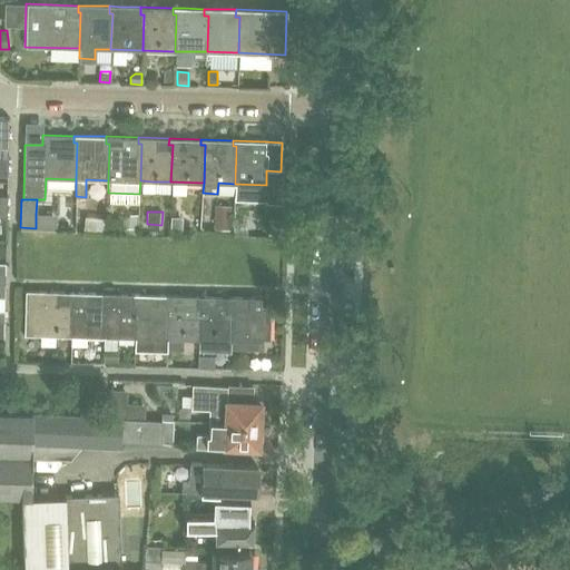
[(125,227),(138,228),(138,216),(123,215),(123,227),(125,227)]
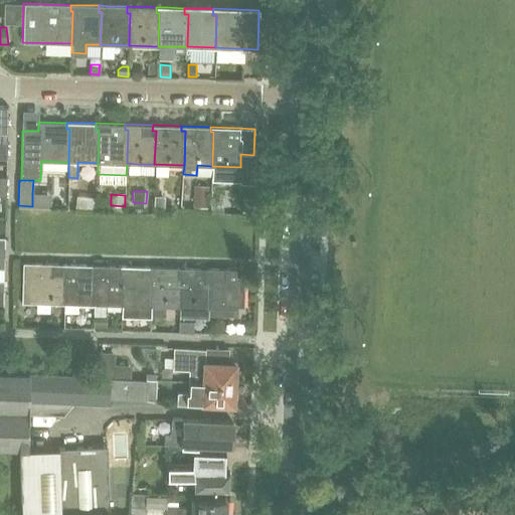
[(208,195),(193,194),(192,206),(207,207),(208,195)]
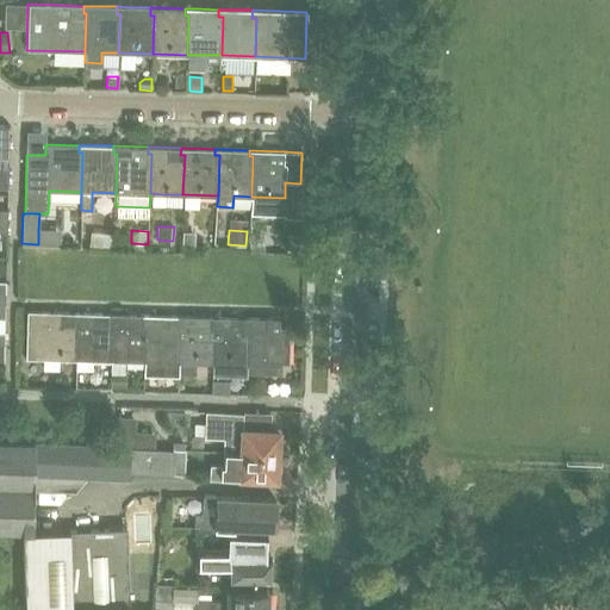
[(182,232),(182,247),(194,247),(194,232),(182,232)]
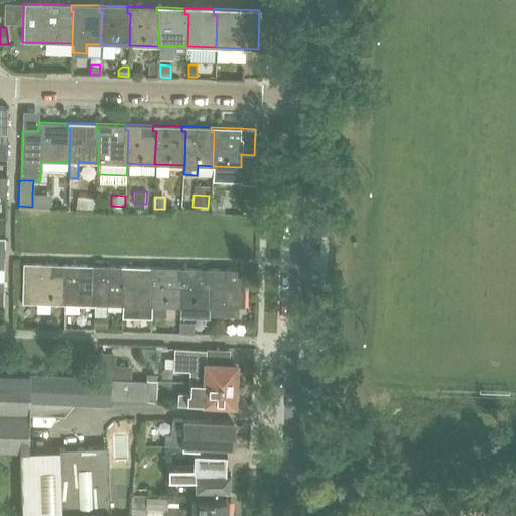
[(244,199),(243,212),(255,213),(256,199),(244,199)]
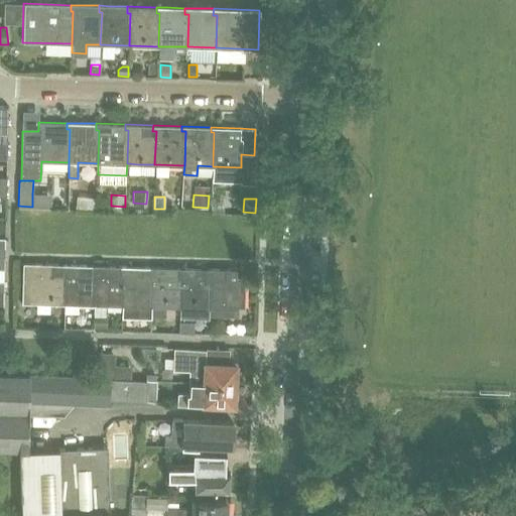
[(62,271),(63,264),(22,263),(21,303),(36,303),(36,312),(48,312),(49,303),(65,304),(66,271),(62,271)]
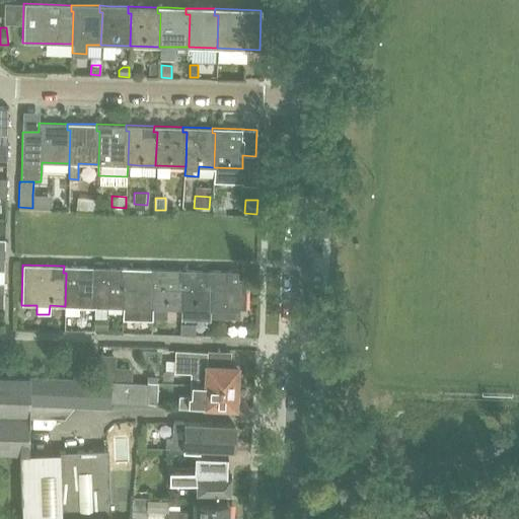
[(79,306),(94,307),(94,274),(92,273),(92,267),(64,266),(63,273),(66,273),(65,306),(65,315),(79,315),(79,306)]
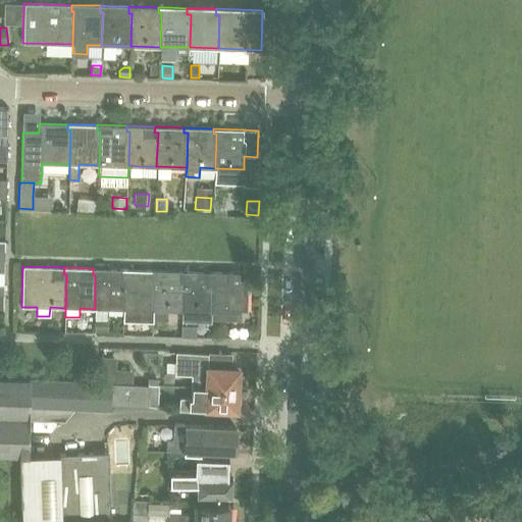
[(95,309),(123,309),(124,275),(122,275),(122,269),(93,268),(93,274),(95,275),(95,309)]
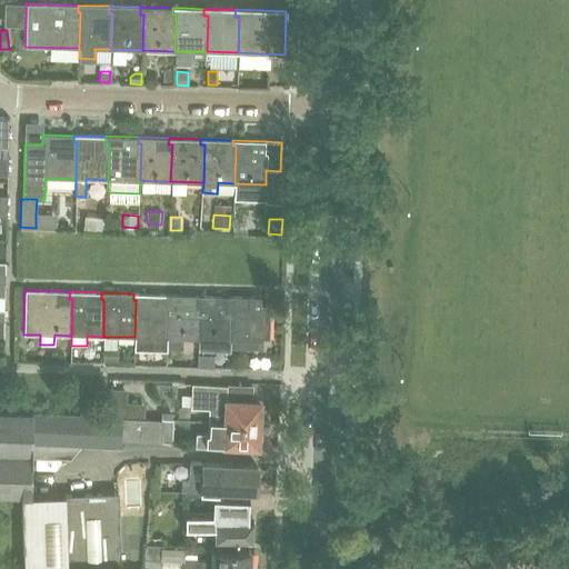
[(165,301),(165,295),(133,293),(133,300),(136,300),(135,337),(138,337),(137,347),(149,348),(150,338),(167,338),(168,301),(165,301)]
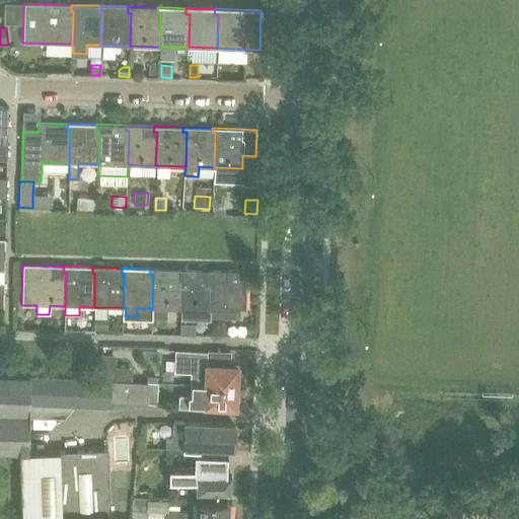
[(166,308),(180,309),(181,275),(178,275),(179,269),(150,269),(150,275),(153,275),(152,308),(152,317),(166,317),(166,308)]
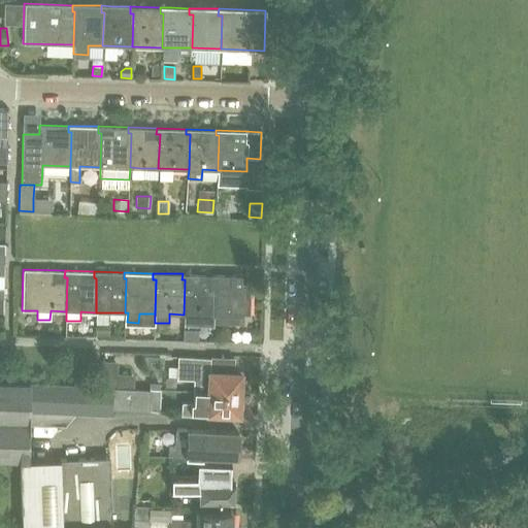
[(184,315),(211,315),(213,281),(210,281),(210,274),(183,273),(182,279),(185,279),(184,315)]
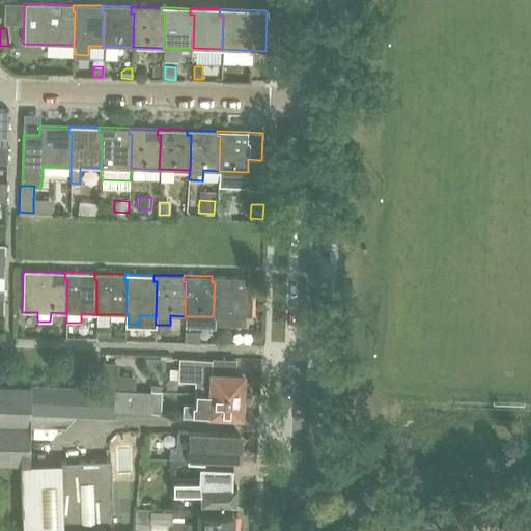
[(250,284),(243,283),(243,277),(212,276),(212,282),(215,282),(213,316),(213,325),(243,325),(243,314),(249,314),(250,284)]
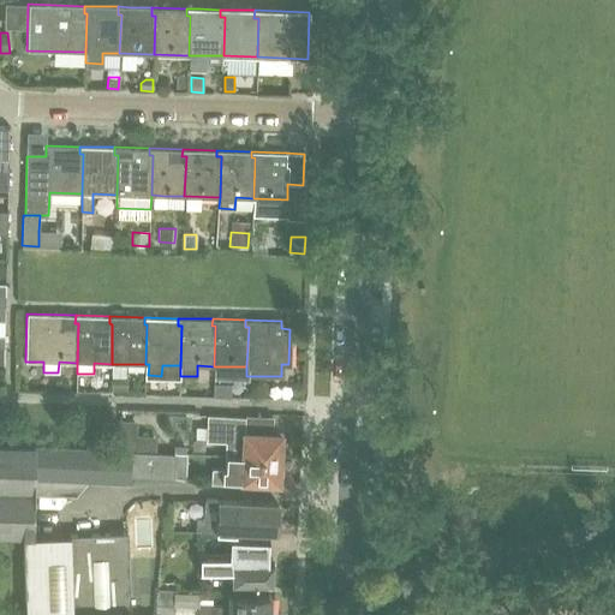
[(112,376),(112,392),(127,392),(127,376),(112,376)]
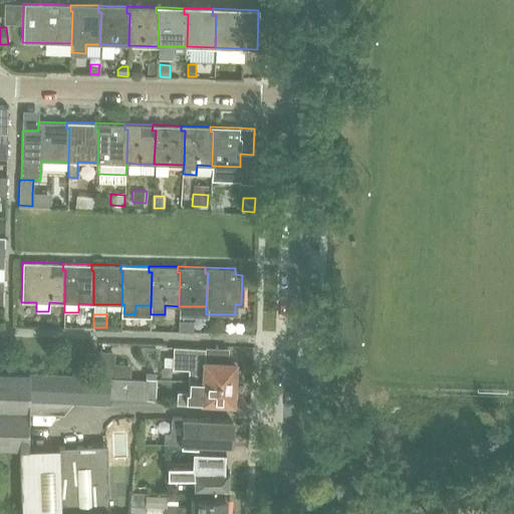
[(244,319),(244,331),(253,331),(254,319),(244,319)]
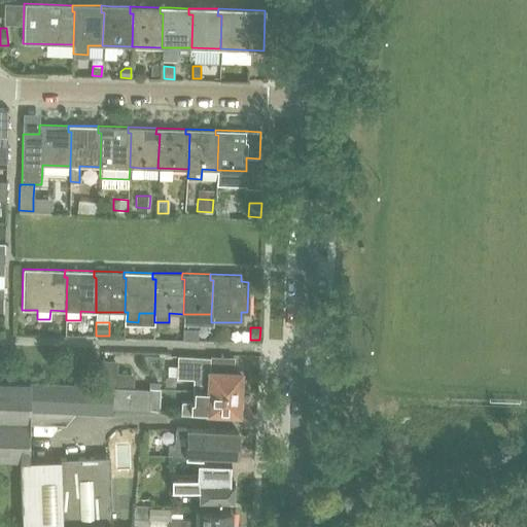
[(182,328),(182,341),(197,341),(197,329),(182,328)]
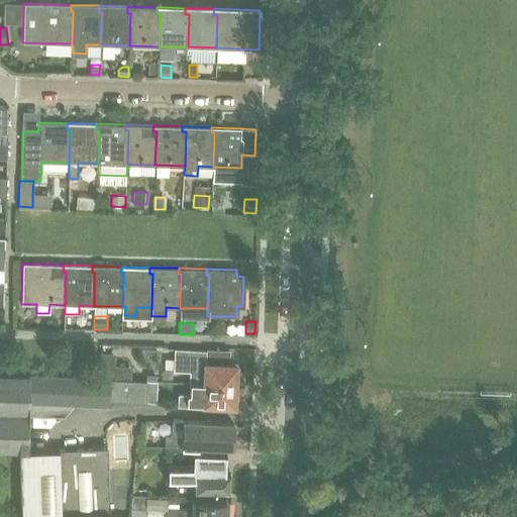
[(204,384),(234,385),(236,365),(205,363),(206,350),(174,348),(173,372),(204,374),(204,384)]
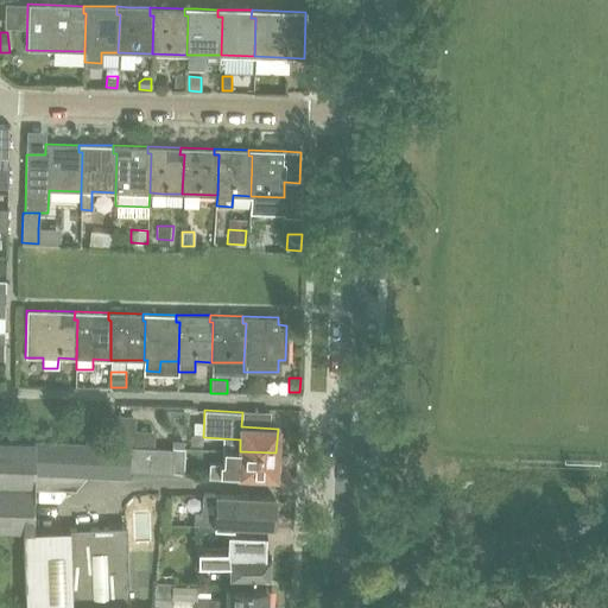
[(120,417),(119,445),(135,445),(135,432),(137,418),(120,417)]
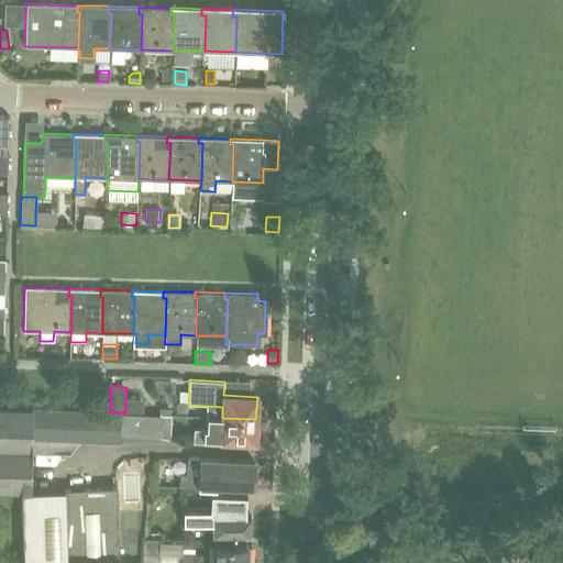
[(0,494),(21,495),(23,562),(117,562),(114,487),(61,489),(33,490),(34,451),(63,452),(73,439),(118,441),(119,434),(158,437),(159,415),(99,411),(33,409),(0,408),(0,494)]
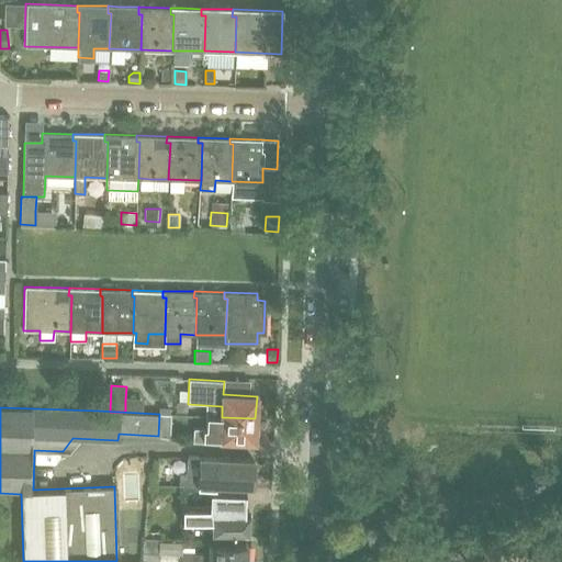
[(221,439),(245,441),(254,441),(255,418),(222,417),(214,416),(213,429),(194,428),(193,441),(220,442),(221,439)]
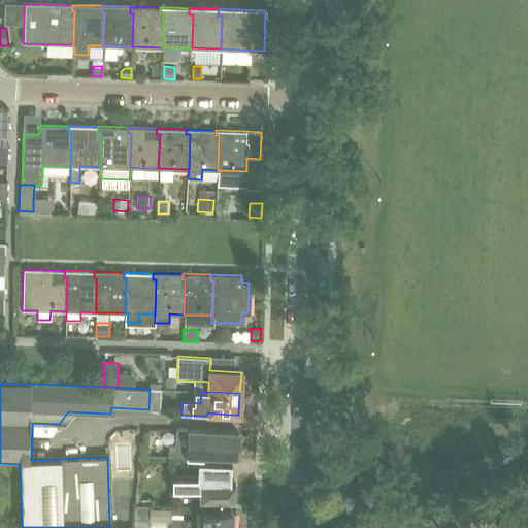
[(168,457),(201,458),(202,458),(202,454),(221,455),(237,456),(237,454),(236,454),(237,433),(238,433),(238,432),(227,431),(174,429),(174,442),(172,444),(168,444),(168,457)]
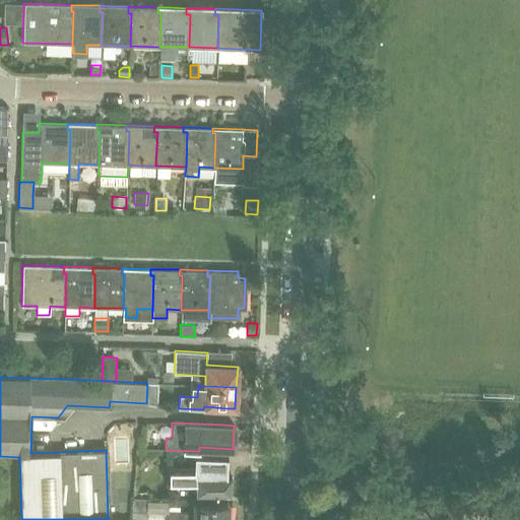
[(226,453),(199,451),(198,451),(197,468),(164,466),(163,481),(196,483),(195,494),(220,496),(229,496),(229,492),(231,491),(232,483),(230,481),(230,479),(230,472),(225,472),(226,453)]
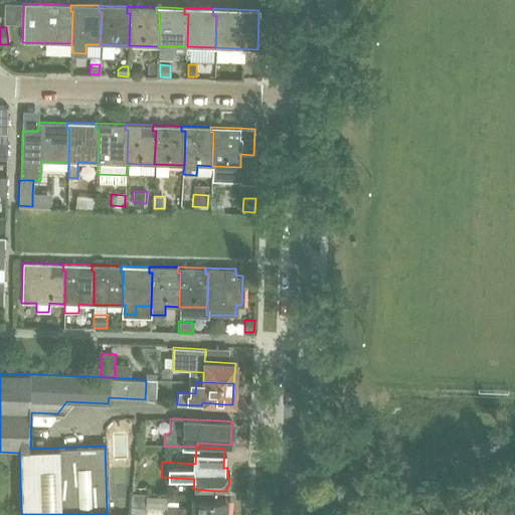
[(227,514),(227,512),(227,501),(225,501),(226,499),(218,498),(191,498),(191,507),(146,505),(147,494),(132,493),(130,514),(227,514)]
